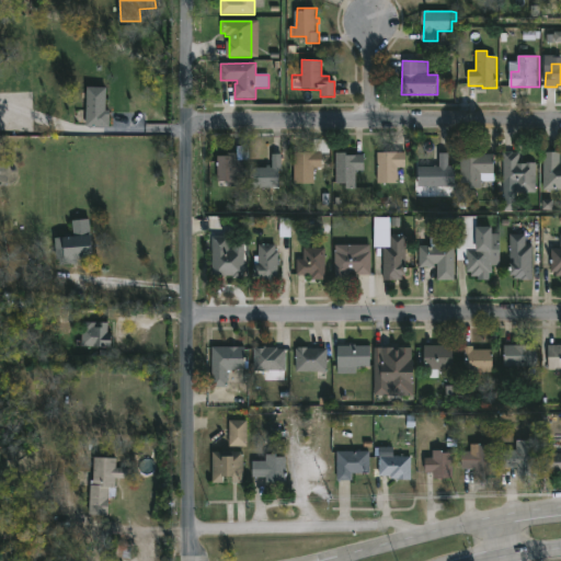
[(109,125),(109,128),(86,127),(87,88),(106,88),(105,111),(110,111),(109,125)]
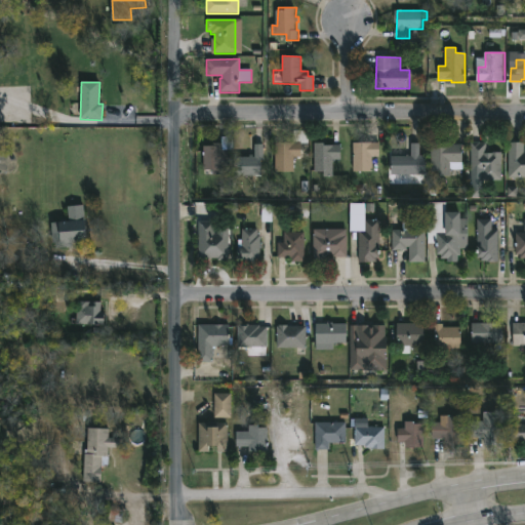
[(293,172),(275,172),(275,144),(292,144),(292,131),(309,131),(309,145),(301,145),(301,157),(293,158),(293,172)]
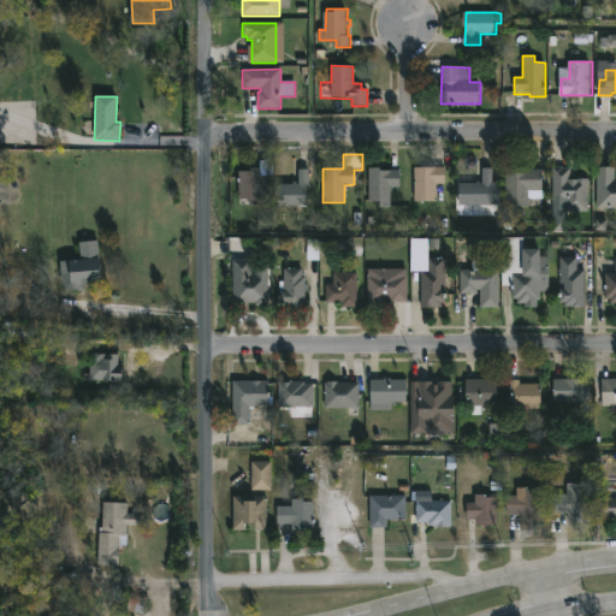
[(260,195),(261,205),(249,205),(249,200),(238,200),(238,171),(247,171),(247,169),(260,169),(260,161),(273,161),(273,177),(271,177),(271,195),(260,195)]
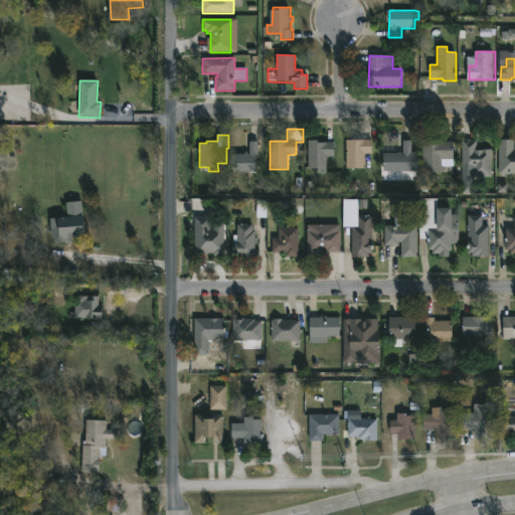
[(336,143),(336,157),(329,157),(328,173),(318,173),(319,169),(310,168),(311,140),(321,140),(321,142),(336,143)]
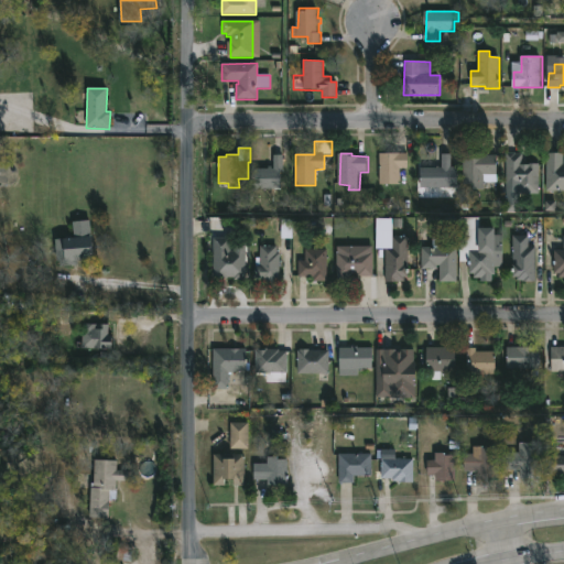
[(399,184),(379,184),(379,154),(407,153),(408,169),(399,169),(399,184)]
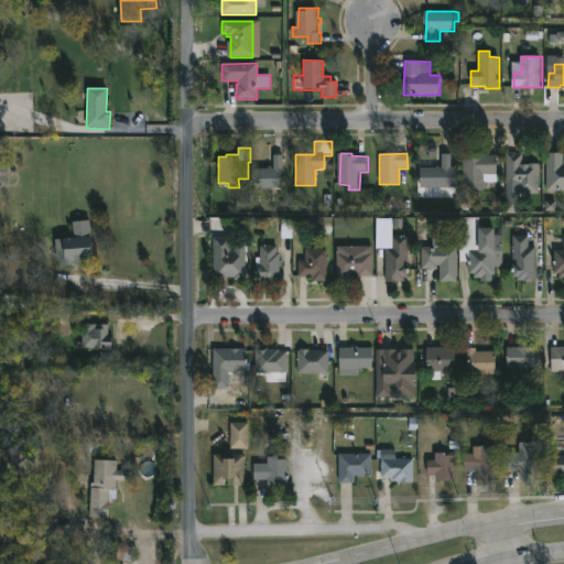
[(485,153),(485,156),(500,156),(498,183),(484,183),(484,190),(474,190),(474,184),(463,184),(463,153),(485,153)]
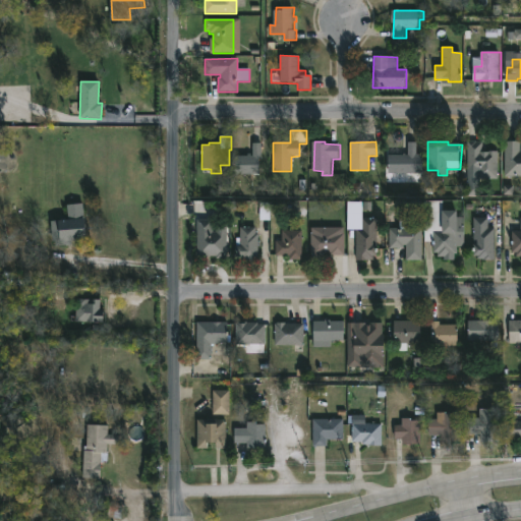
[(476,141),(482,142),(483,153),(499,152),(499,179),(478,180),(479,196),(468,196),(467,141),(476,141)]
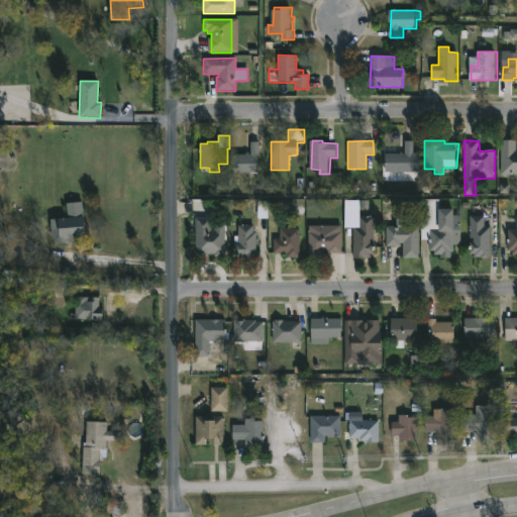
[(516,140),(516,151),(516,176),(501,176),(502,140),(516,140)]
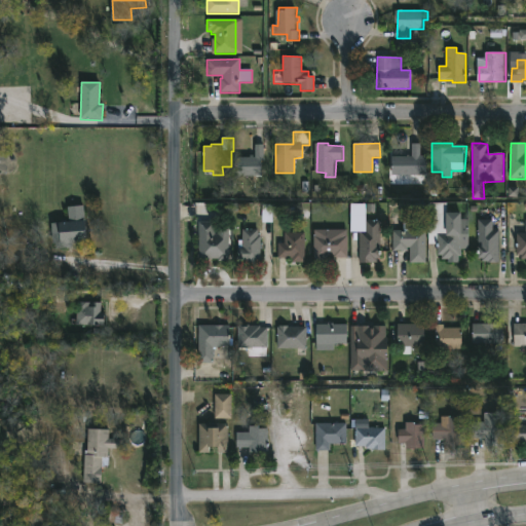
[(421,145),(421,156),(426,156),(426,177),(391,176),(391,157),(397,157),(397,152),(412,152),(412,144),(421,145)]
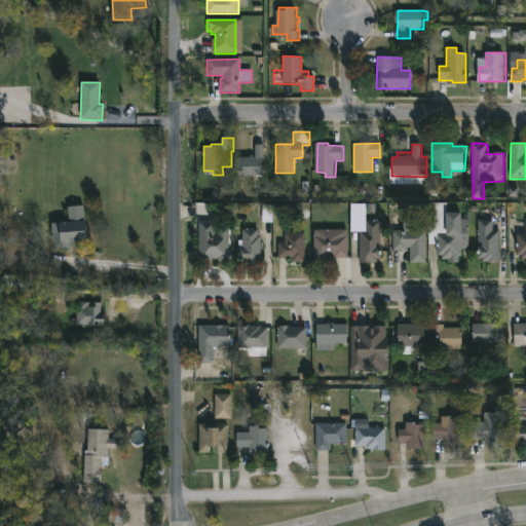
[(266,145),(266,161),(264,161),(264,177),(258,177),(258,181),(253,181),(253,176),(236,176),(237,157),(252,157),(252,155),(255,155),(255,157),(257,157),(257,145),(266,145)]
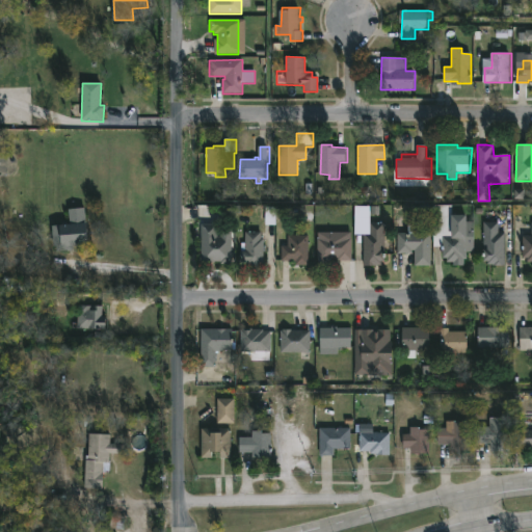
[(452,206),(452,216),(468,216),(468,222),(474,222),(474,253),(468,253),(468,261),(464,261),(464,267),(454,267),(454,263),(447,263),(447,259),(443,259),(443,247),(433,247),(433,206),(452,206)]
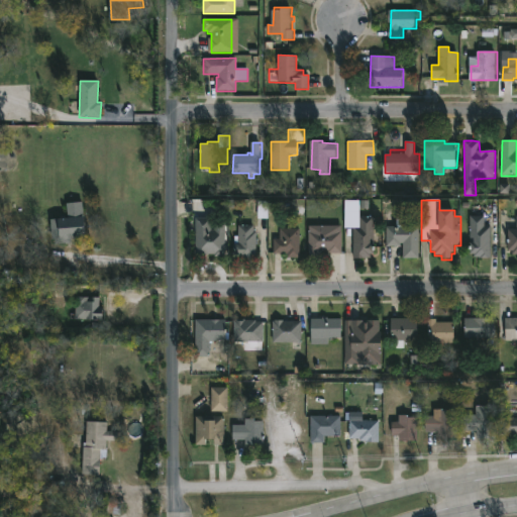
[(257,219),(268,219),(268,215),(263,215),(264,210),(260,210),(260,206),(268,207),(268,202),(257,201),(257,219)]
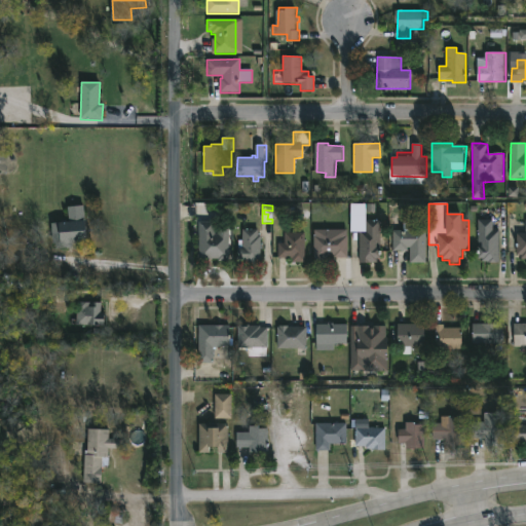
[(366,204),(366,221),(380,221),(380,253),(382,253),(382,256),(380,256),(380,259),(377,259),(377,263),(360,263),(360,233),(350,233),(350,204),(366,204)]
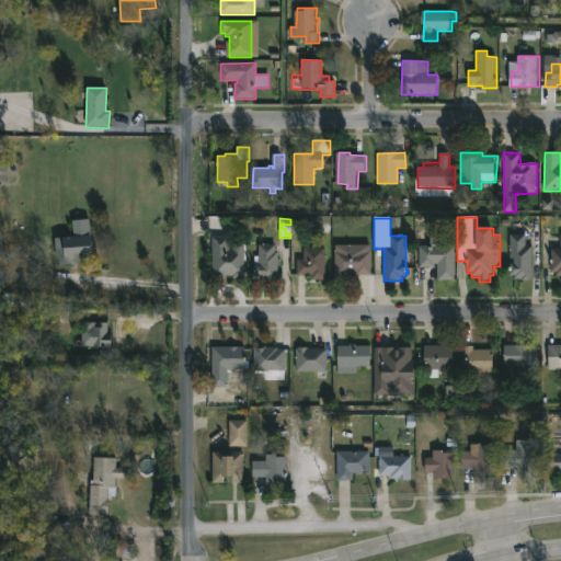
[(79,260),(79,264),(61,265),(61,260),(58,261),(57,238),(75,237),(73,221),(90,219),(95,259),(79,260)]
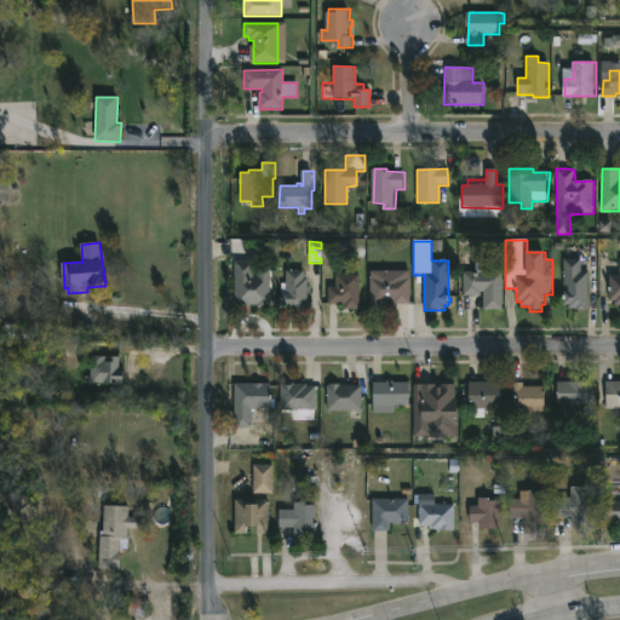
[(580,259),(580,271),(589,271),(589,311),(569,309),(569,304),(564,304),(564,292),(568,292),(568,286),(563,286),(563,259),(580,259)]
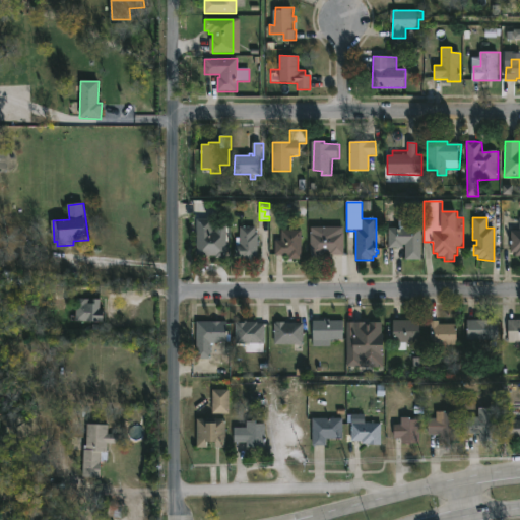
[(412,218),(412,229),(421,229),(421,260),(405,260),(405,245),(402,245),(402,248),(388,248),(389,229),(399,230),(399,218),(412,218)]
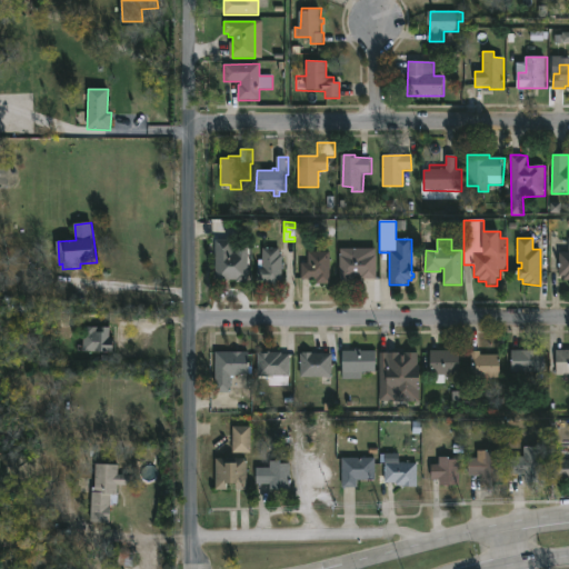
[(235,240),(235,253),(238,253),(238,248),(248,248),(248,283),(236,283),(236,280),(226,280),(223,283),(218,283),(216,281),(216,240),(235,240)]
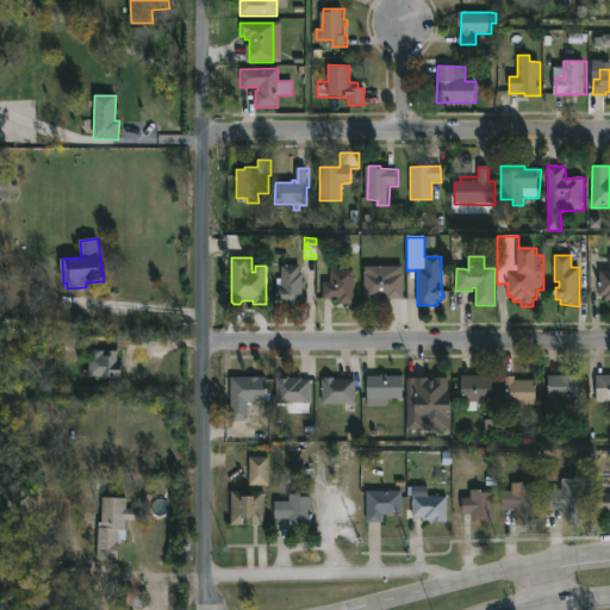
[(299,267),(299,274),(303,274),(303,305),(275,303),(277,279),(281,279),(281,267),(299,267)]
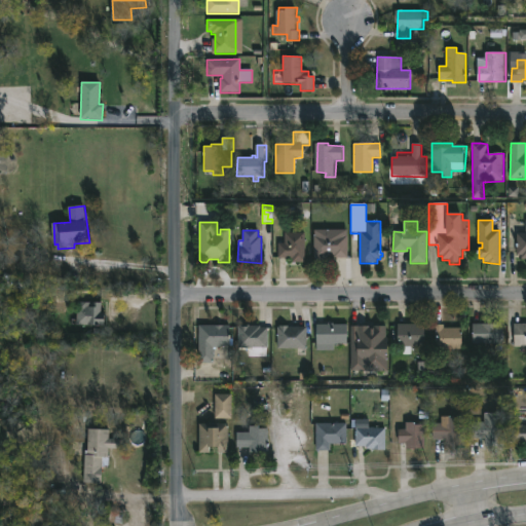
[(305,233),(305,263),(293,263),(293,258),(278,259),(278,242),(285,242),(285,233),(305,233)]
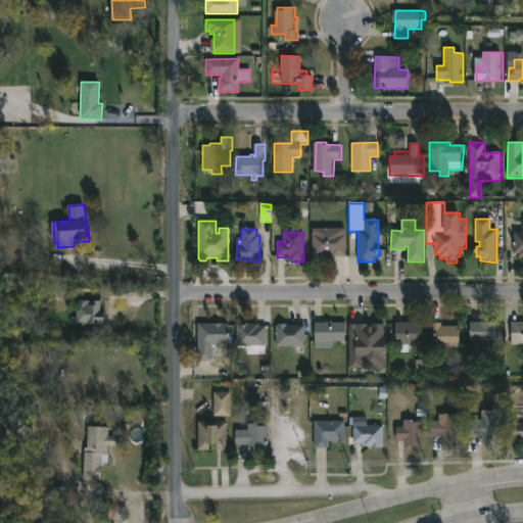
[(522,258),(518,258),(518,254),(514,254),(515,233),(522,233),(522,258)]
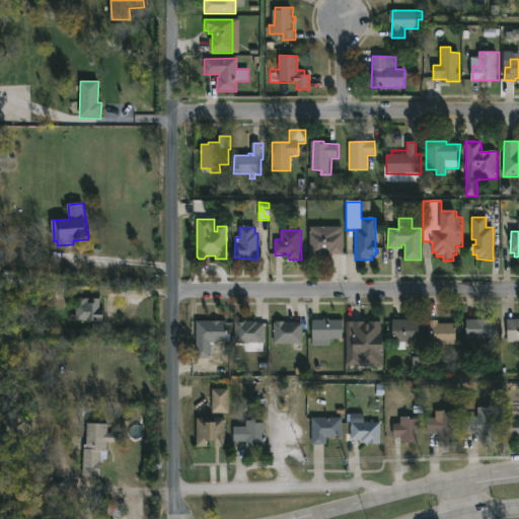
[(344,233),(344,254),(328,254),(328,252),(323,252),(324,255),(319,255),(319,261),(310,261),(309,233),(344,233)]
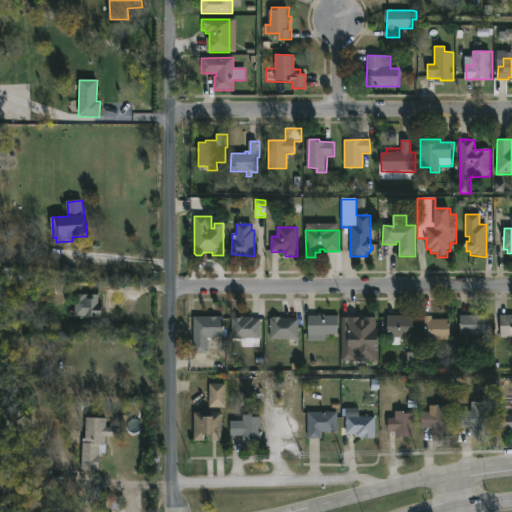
[(102,295),(101,317),(74,317),(75,295),(102,295)]
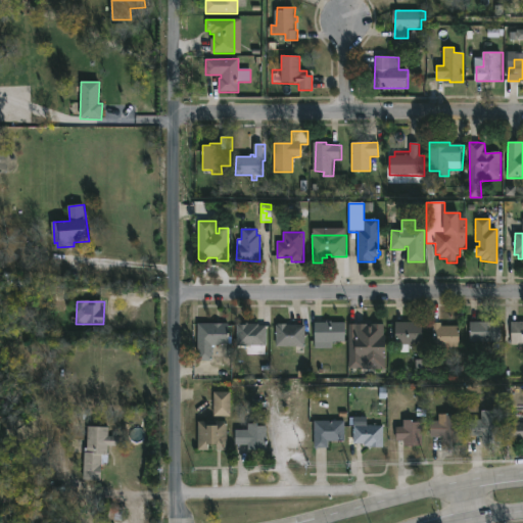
[(331,322),(331,323),(345,323),(345,342),(332,342),(332,349),(315,349),(315,323),(331,322)]
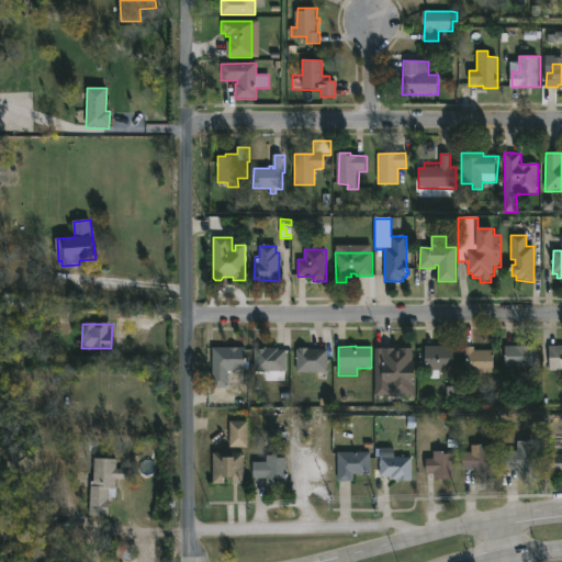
[(266,347),(266,349),(279,349),(279,351),(288,351),(288,373),(255,372),(255,347),(266,347)]
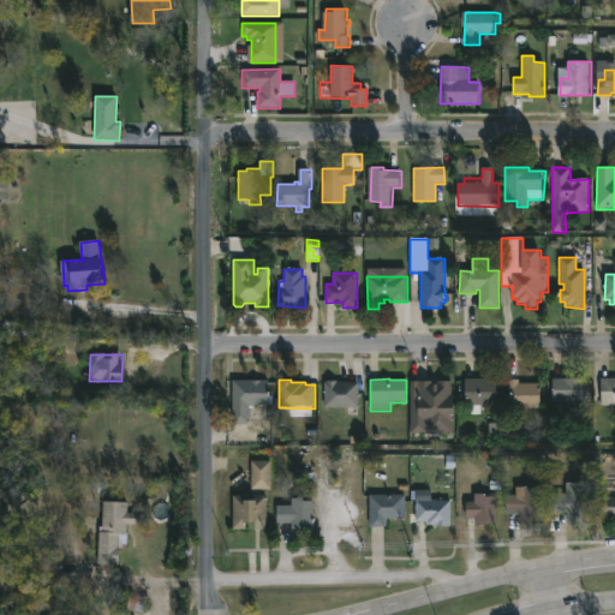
[(496,380),(496,406),(481,406),(481,415),(471,415),(471,406),(466,406),(465,380),(496,380)]
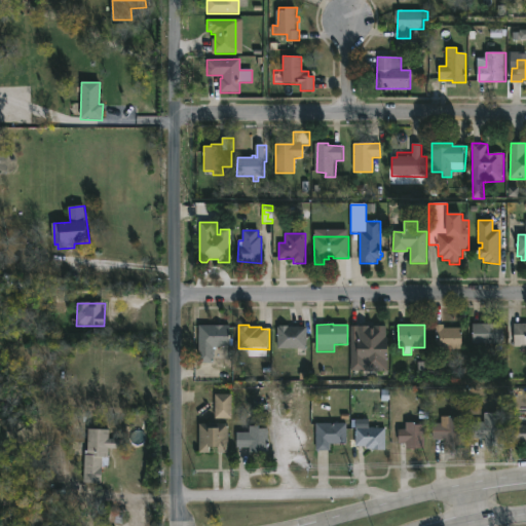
[(444,325),(444,329),(462,328),(462,349),(445,349),(446,357),(439,357),(439,350),(436,350),(435,325),(444,325)]
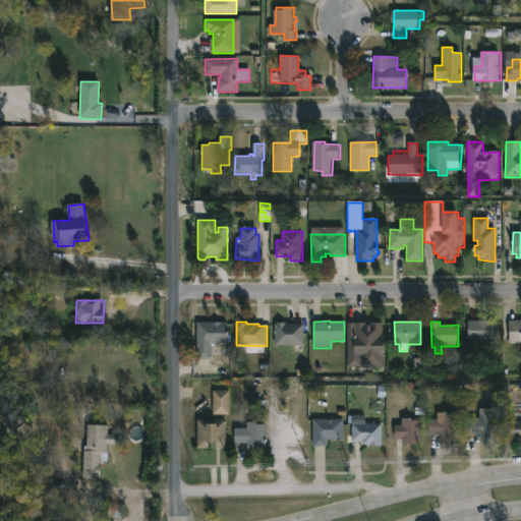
[(499,342),(468,342),(468,322),(499,322),(499,342)]
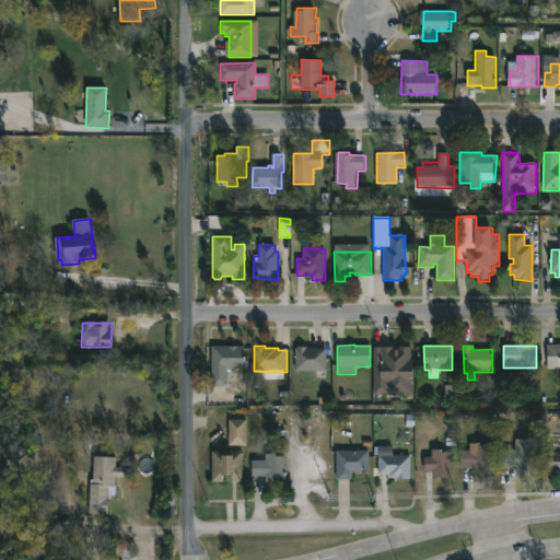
[(559,370),(548,370),(548,346),(559,346),(559,370)]
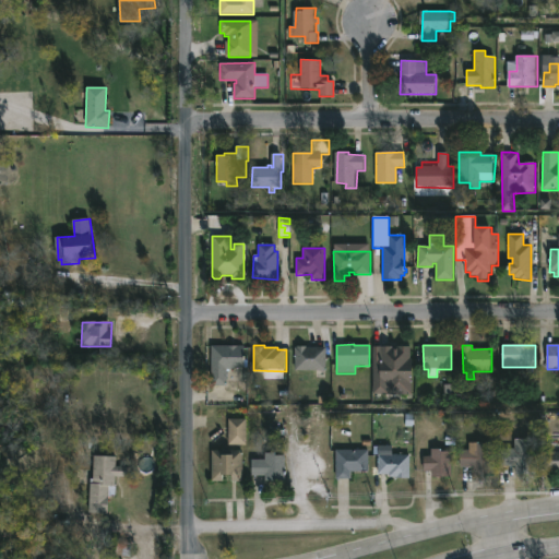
[(216,387),(213,387),(212,346),(247,346),(247,368),(229,369),(229,387),(216,387)]
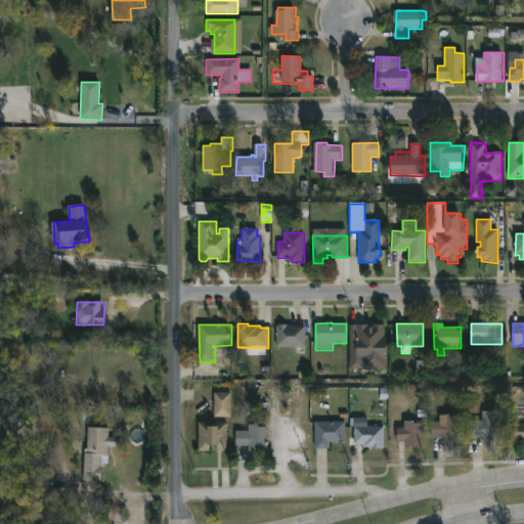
[(288,324),(306,325),(306,348),(276,348),(276,325),(288,324)]
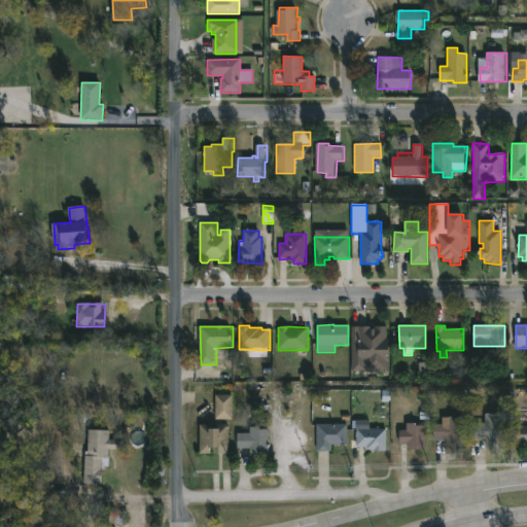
[(386,327),(386,339),(389,339),(389,373),(351,373),(352,327),(386,327)]
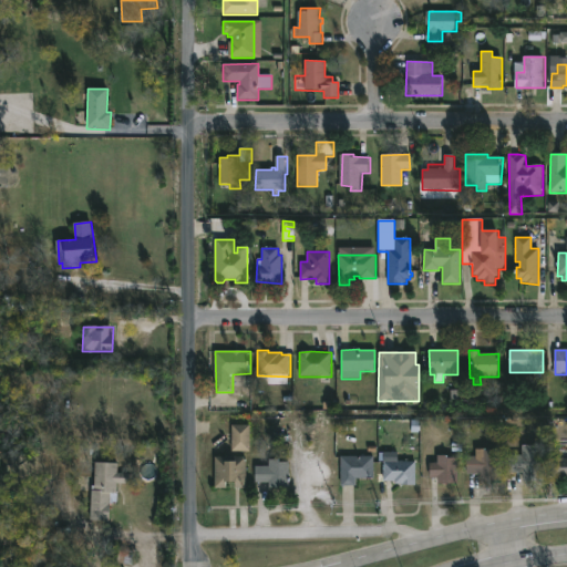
[(251,452),(233,452),(233,425),(251,425),(251,452)]
